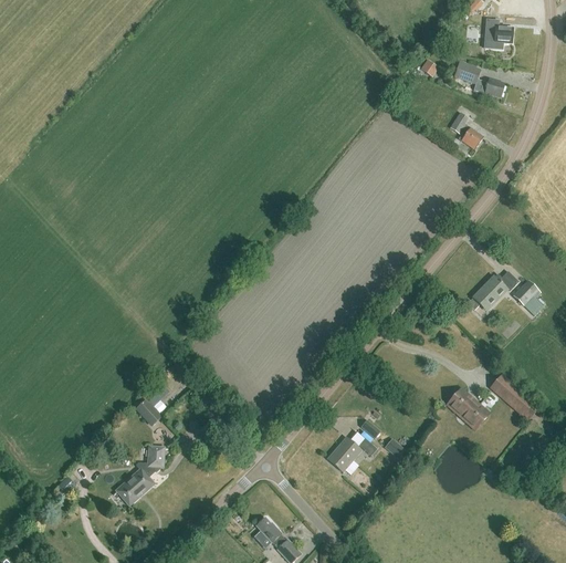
[(473,0),(470,4),(477,9),(483,1),(482,0),(473,0)]
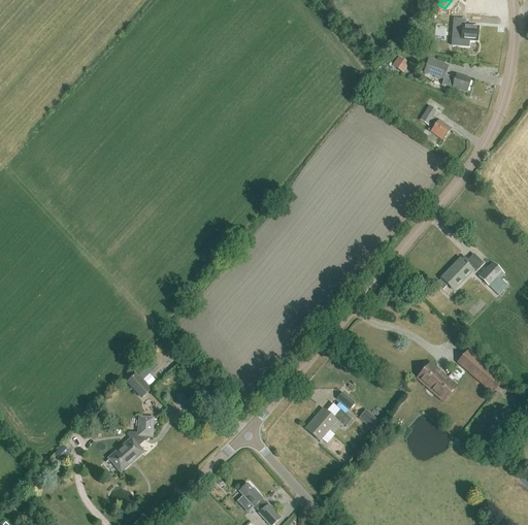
[(454,17),(452,43),(468,44),(469,38),(477,39),(479,24),(465,23),(465,18),(454,17)]
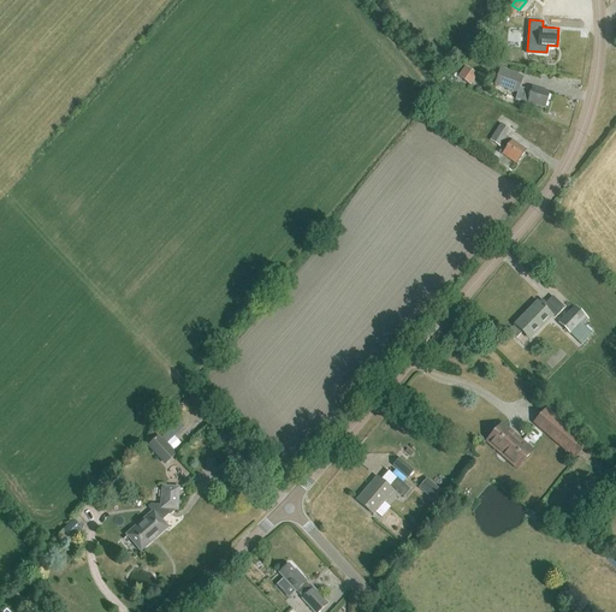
[(517,42),(497,40),(497,51),(517,53),(517,42)]
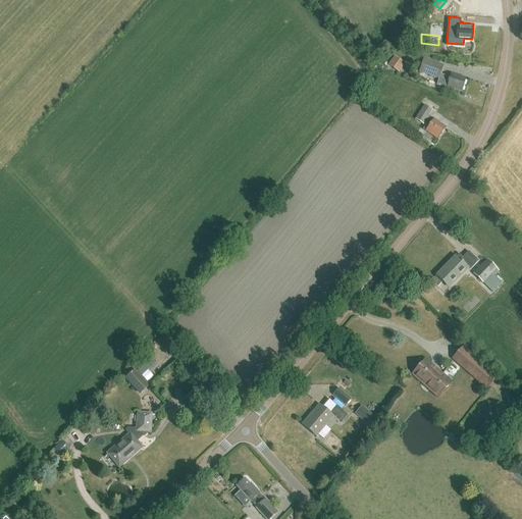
[(388,60),(394,63),(399,55),(394,52),(388,60)]
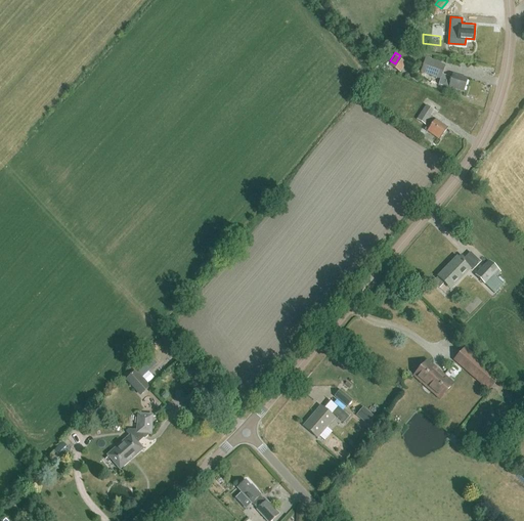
[(440,76),(438,81),(463,89),(467,75),(452,71),(451,75),(441,72),(444,62),(425,55),(420,68),(440,76)]
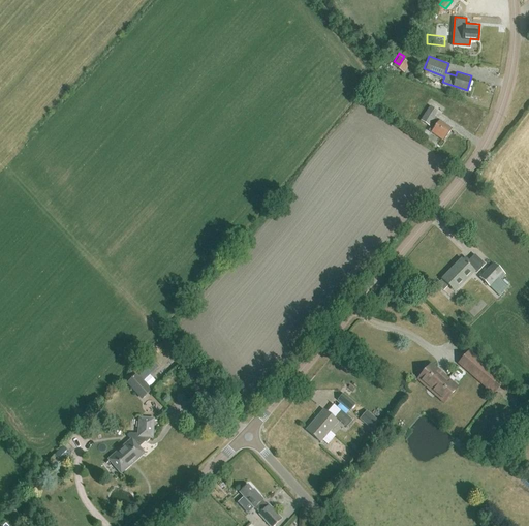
[(438,109),(430,103),(421,118),(429,123),(430,122),(435,115),(438,109)]
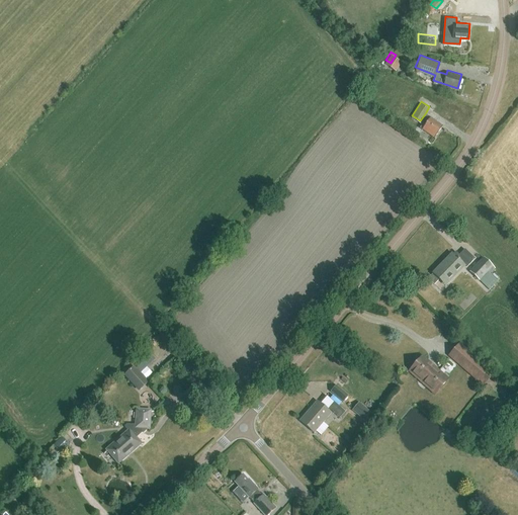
[(442,123),(430,114),(426,112),(421,119),(425,121),(424,122),(422,120),(419,124),(434,136),(442,123)]
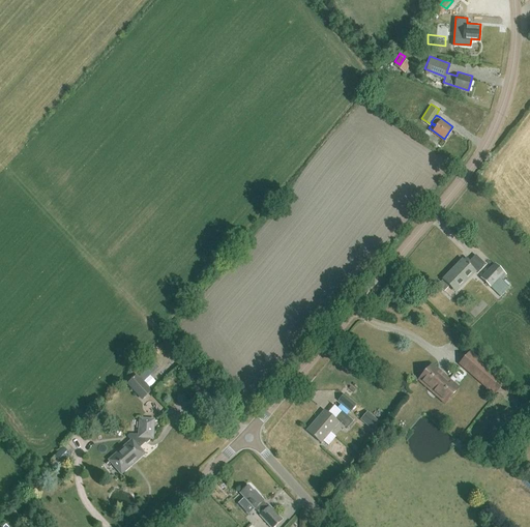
[(442,277),(438,283),(444,289),(448,284),(452,281),(458,287),(474,269),(476,271),(486,263),(475,253),(467,261),(463,257),(442,277)]
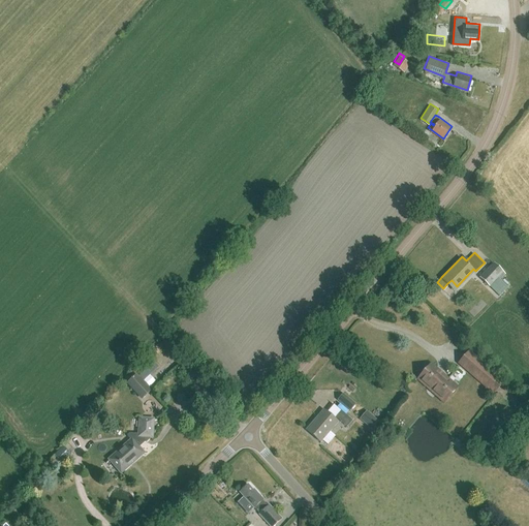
[(505,272),(494,260),(479,275),(499,294),(507,285),(500,277),(505,272)]
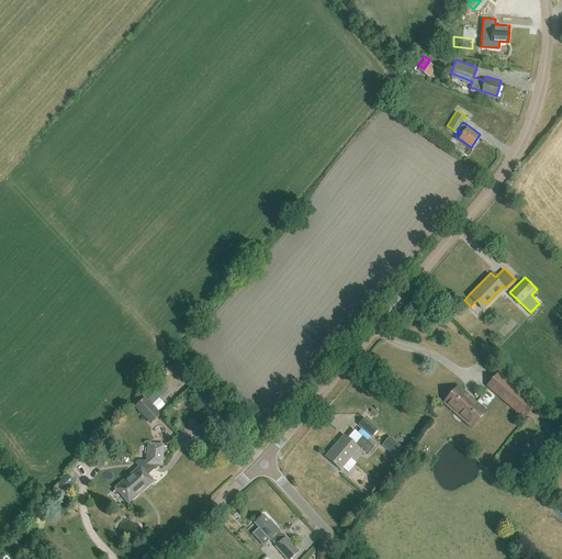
[(495,391),(496,390),(519,410),(530,398),(498,370),(486,383),(495,391)]
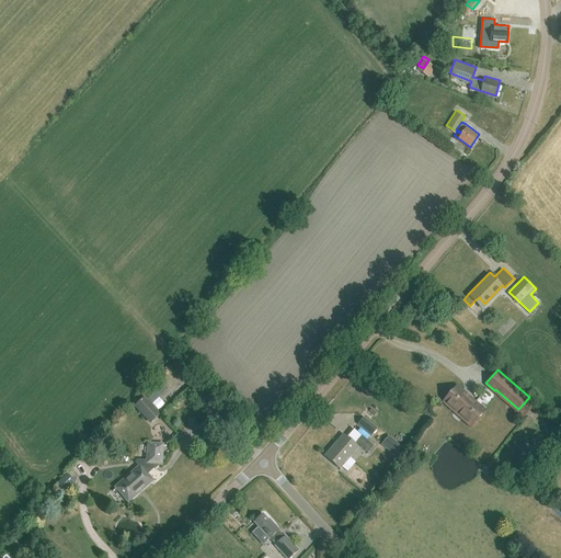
[(470,424),(484,408),(457,384),(442,400),(470,424)]
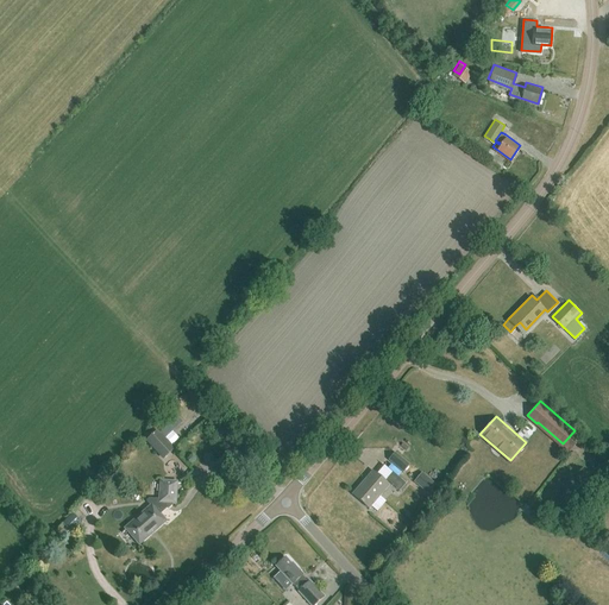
[(163,458),(174,447),(157,428),(145,439),(163,458)]
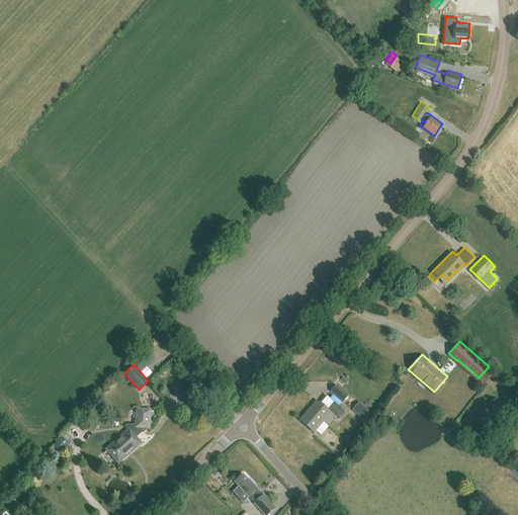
[(348,394),(336,382),(330,390),(342,401),(348,394)]
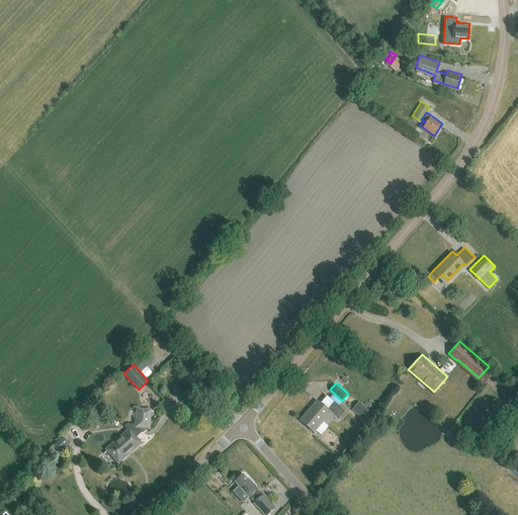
[(203,406),(206,402),(200,395),(196,399),(203,406)]
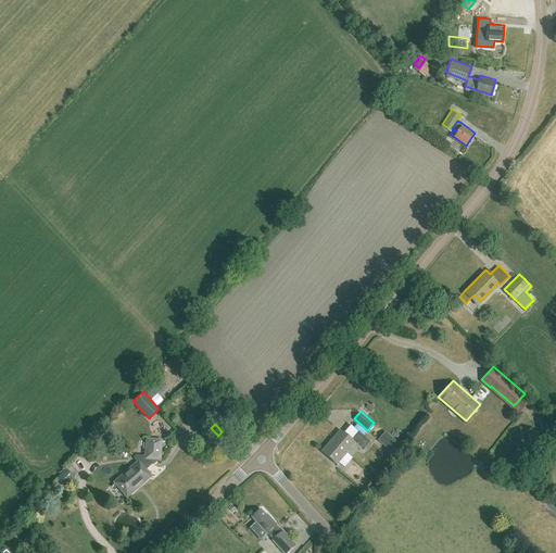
[(321,450),(336,462),(354,441),(340,428),(321,450)]
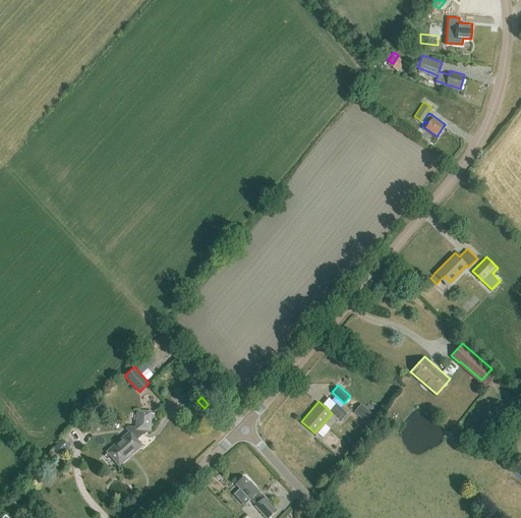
[(346,412),(335,402),(330,408),(341,418),(346,412)]
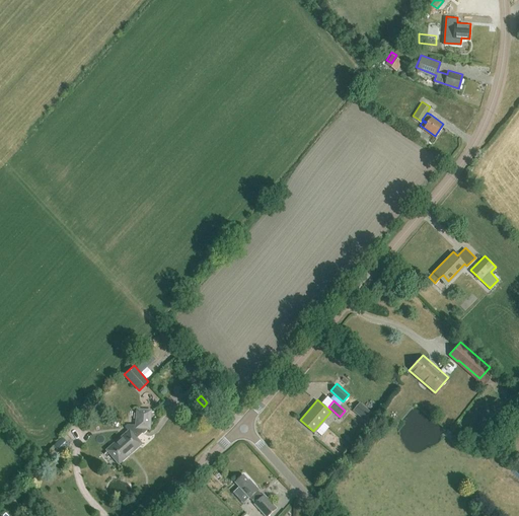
[(359,401),(352,410),(365,420),(372,412),(359,401)]
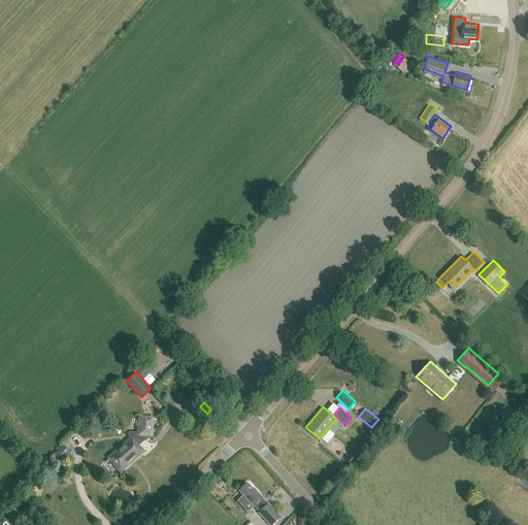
[(138,416),(138,424),(139,424),(139,430),(129,430),(127,432),(131,436),(106,459),(106,460),(110,457),(121,469),(124,466),(125,466),(125,465),(142,449),(138,444),(150,433),(151,433),(152,417),(157,417),(140,416),(138,416)]
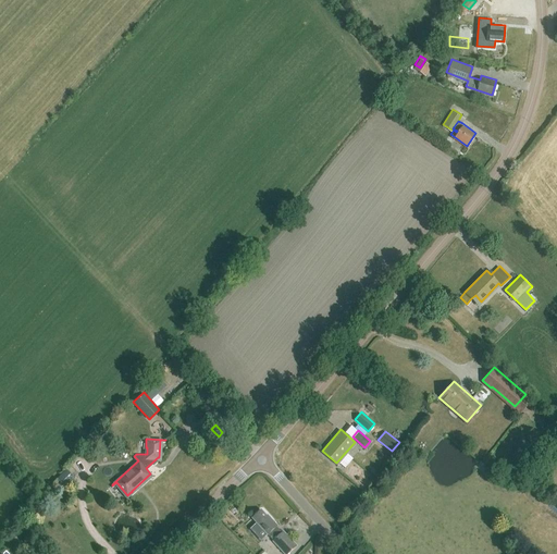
[(65,485),(74,476),(66,467),(57,477),(65,485)]
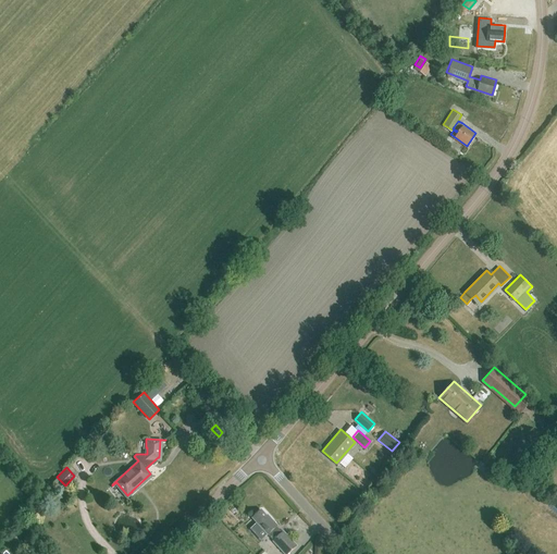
[(286,553),(297,543),(283,529),(282,530),(276,524),(277,524),(268,512),(267,513),(261,507),(252,515),(268,532),(273,538),(273,539),(286,553)]
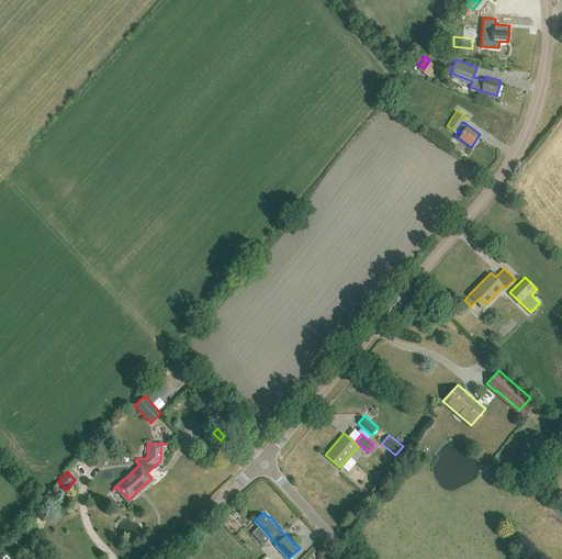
All buildings are outlined.
